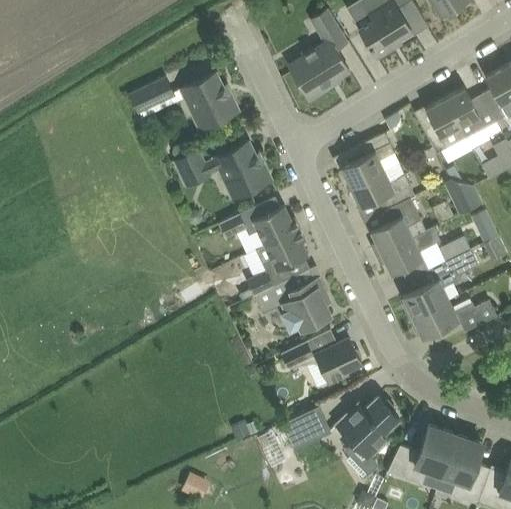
[(398,43),(400,42),(398,39),(411,31),(397,8),(411,0),(410,0),(390,0),(391,1),(368,15),(372,21),(358,29),(376,58),(399,45),(398,43)]
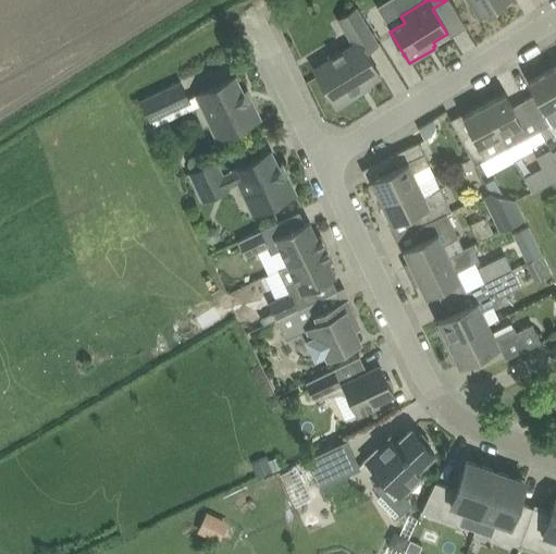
[(466,0),(479,21),(511,0),(466,0)]
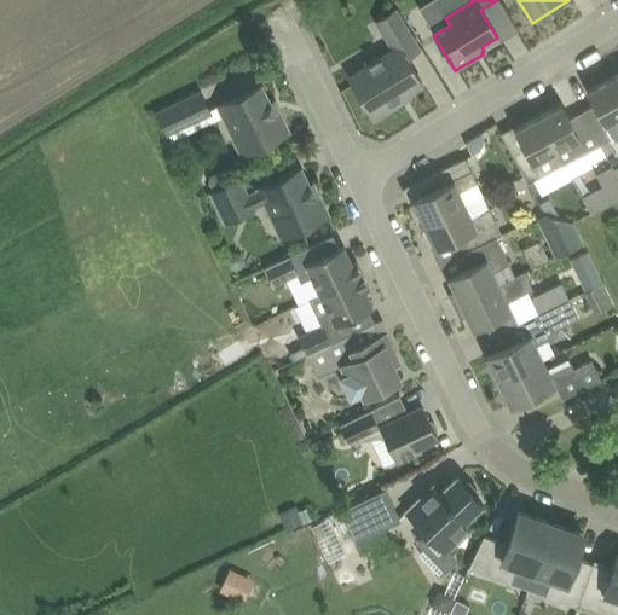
[(387,56),(348,79),(374,121),(393,109),(394,103),(422,86),(405,59),(420,51),(396,11),(374,24),(388,48),(387,56)]
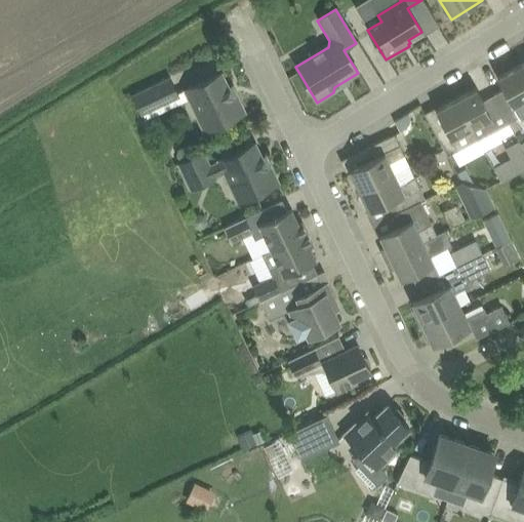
[(502,89),(490,96),(506,125),(508,124),(507,123),(519,117),(520,118),(523,115),(523,80),(517,68),(497,78),(502,89)]
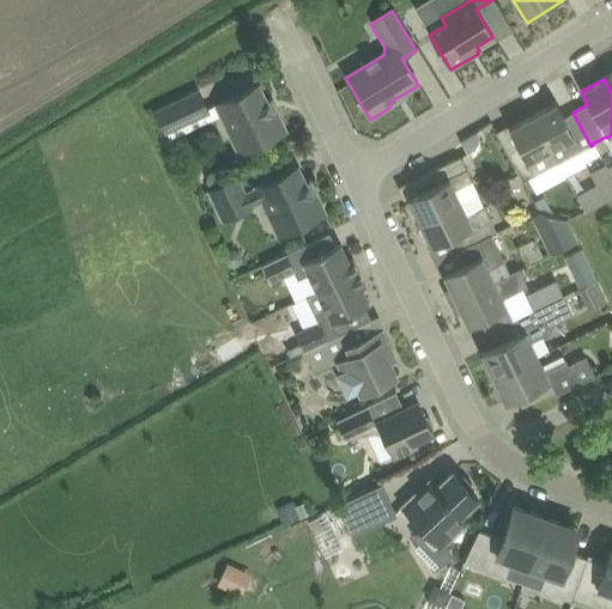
[(270,103),(270,102),(266,103),(258,86),(216,107),(238,156),(285,133),(271,103),(270,103)]
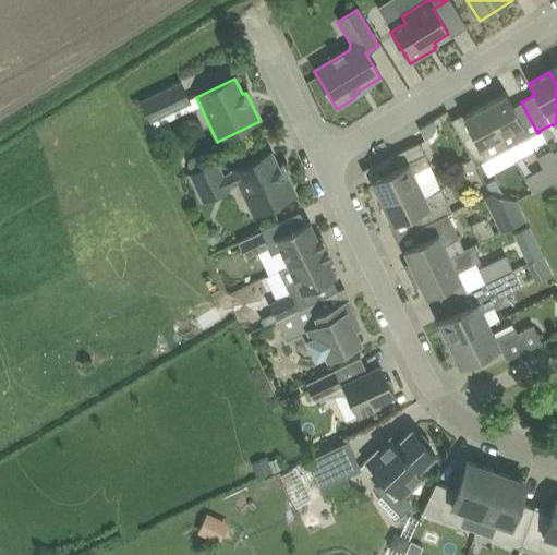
[(150,123),(190,104),(180,84),(141,103),(150,123)]
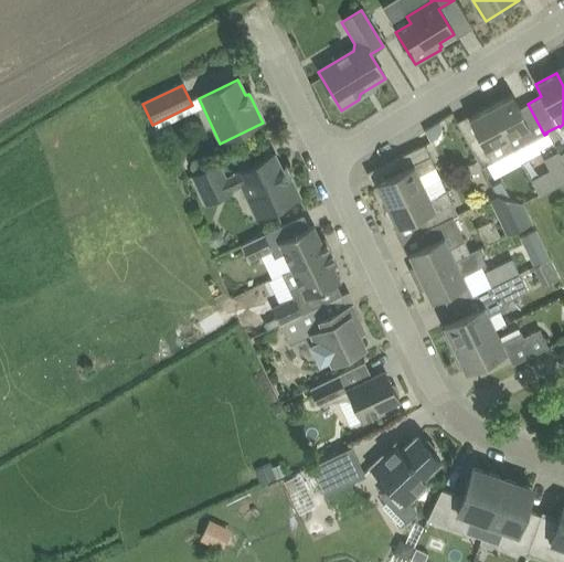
[(512,97),(490,108),(514,154),(534,141),(528,129),(529,128),(512,97)]
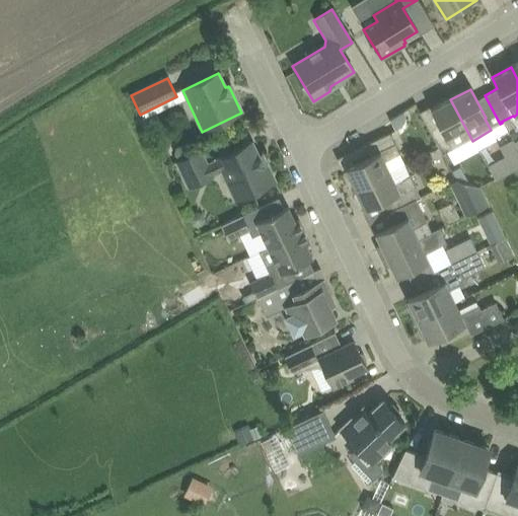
[(471,141),(472,141),(450,99),(431,111),(439,126),(428,132),(441,156),(470,139),(471,141)]
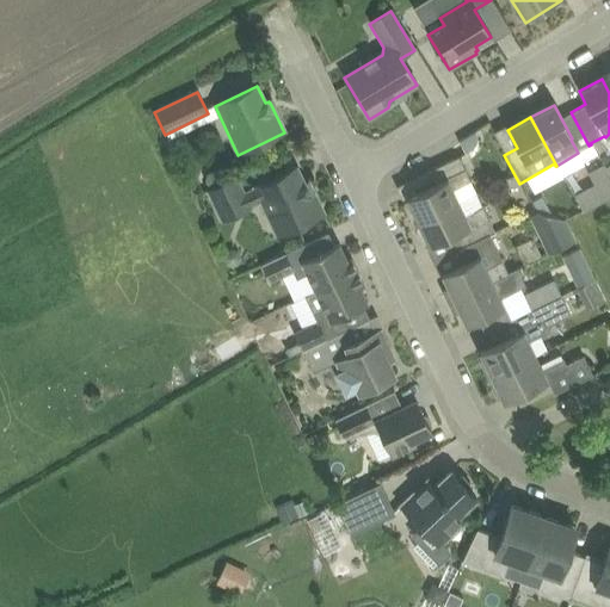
[(592,144),(592,146),(591,146),(597,155),(604,150),(598,141),(592,144)]
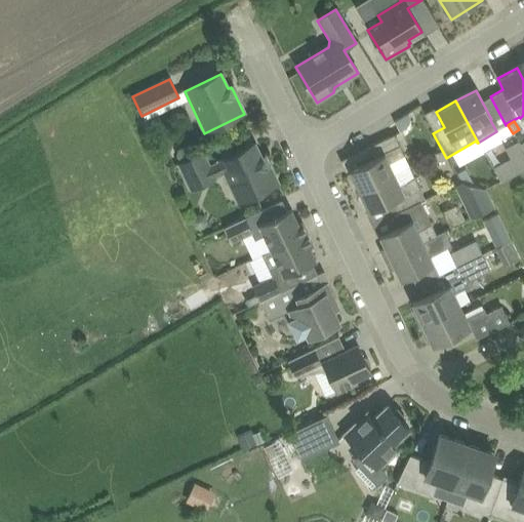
[(359,192),(394,174),(389,164),(404,157),(394,136),(363,151),(368,161),(347,172),(354,189),(357,187),(359,192)]
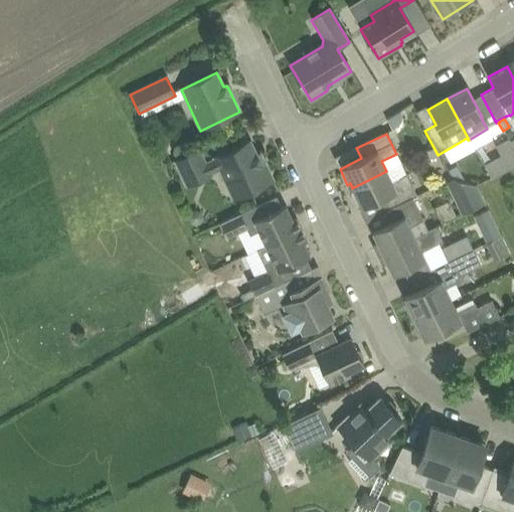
[(260,156),(259,155),(257,156),(249,141),(213,158),(214,160),(206,165),(198,150),(175,161),(188,188),(211,177),(210,174),(219,170),(233,200),(273,181),(261,155),(260,156)]
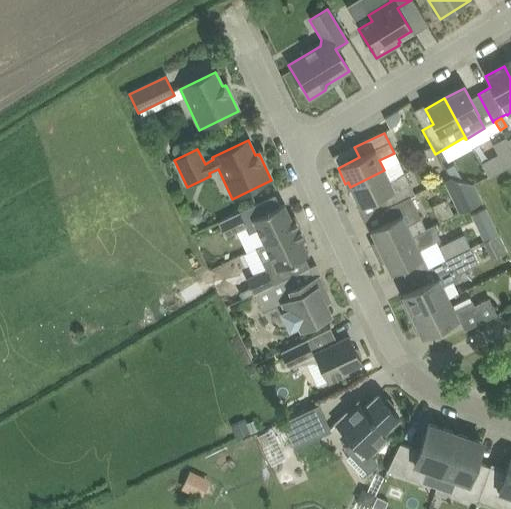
[(510,165),(510,153),(509,150),(497,157),(482,166),(488,178),(510,165)]
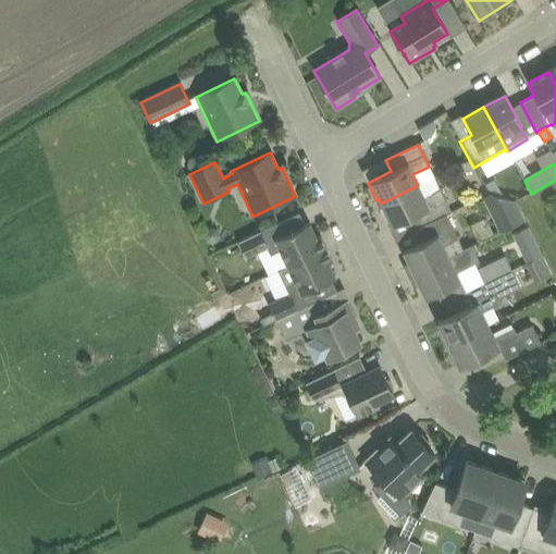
[(484,185),(491,197),(504,200),(493,181),(484,185)]
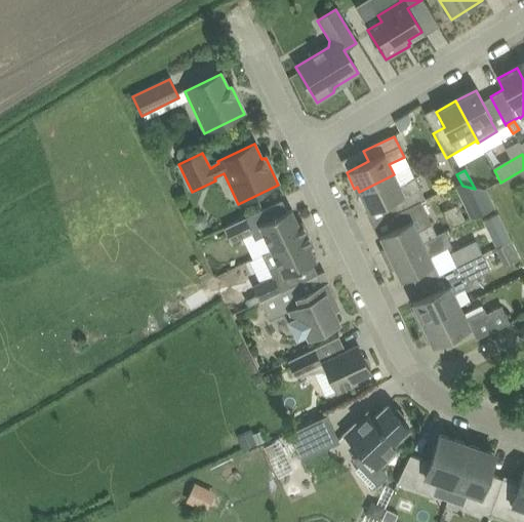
[(394,174),(359,192),(361,196),(358,197),(366,213),(388,203),(394,215),(425,201),(414,178),(399,186),(394,174)]
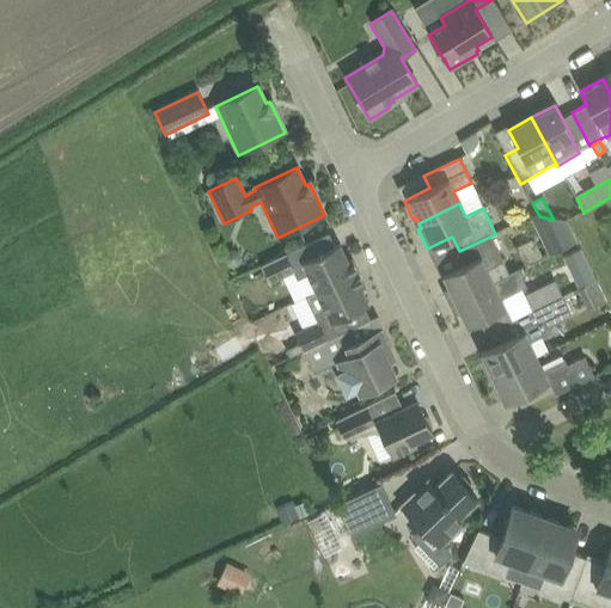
[(555,253),(575,243),(566,222),(564,222),(554,220),(539,216),(537,215),(555,253)]
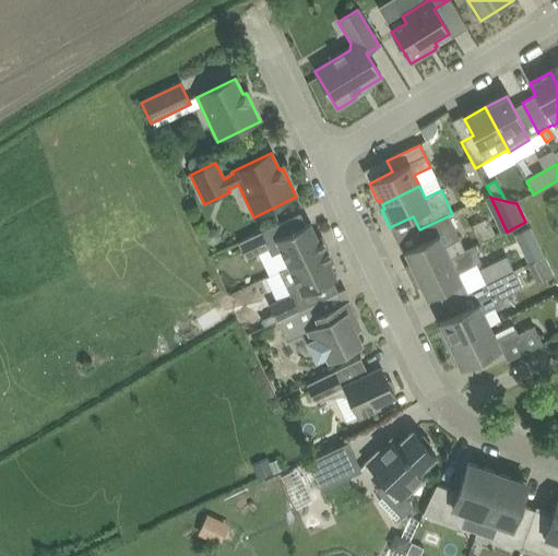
[(320,239),(320,238),(317,239),(309,224),(304,227),(284,236),(279,224),(239,244),(247,259),(257,253),(268,249),(271,257),(281,252),(288,268),(327,250),(321,239),(320,239)]
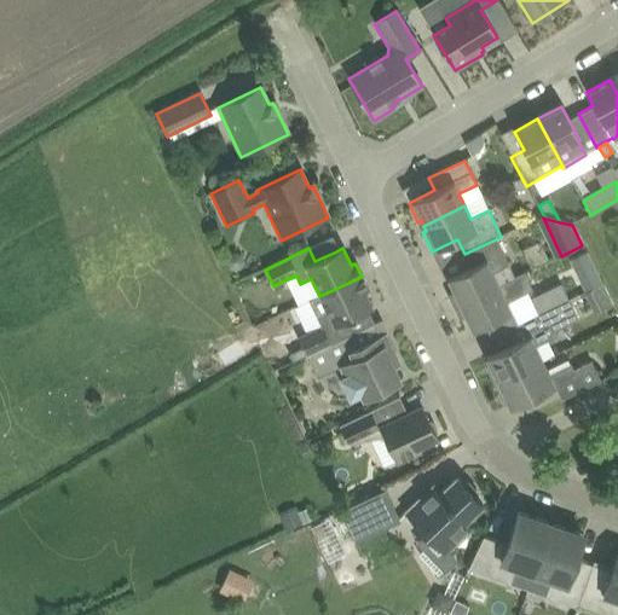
[(235,254),(229,257),(226,264),(229,270),(235,272),(241,270),(243,262),(241,256),(235,254)]
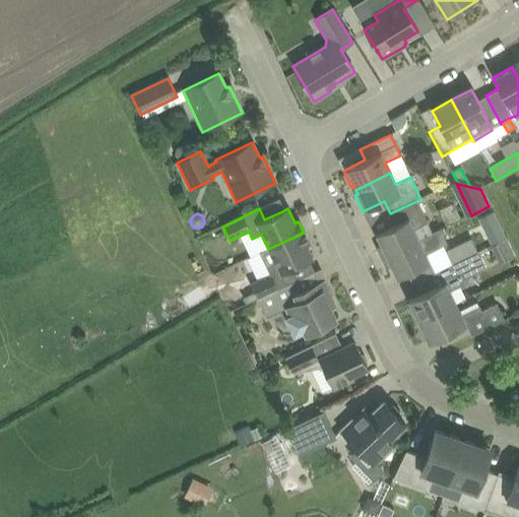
[(381,258),(432,234),(427,222),(412,230),(407,218),(376,234),(382,246),(377,248),(381,258)]
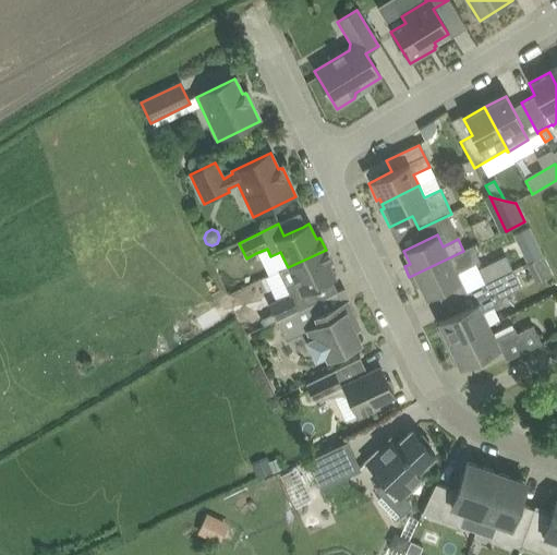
[(542,256),(535,242),(524,246),(531,262),(542,256)]
